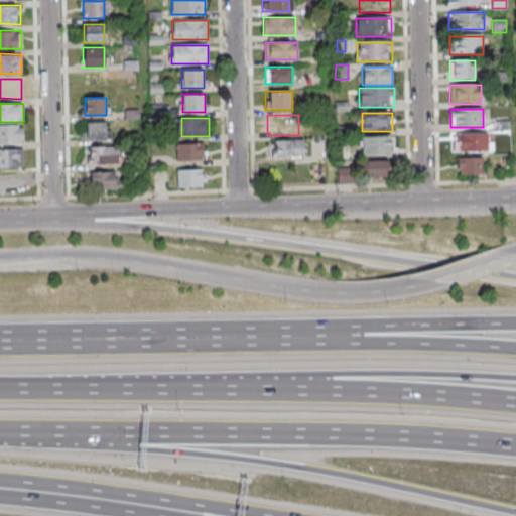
[(105,122),(83,122),(83,140),(105,140),(105,122)]
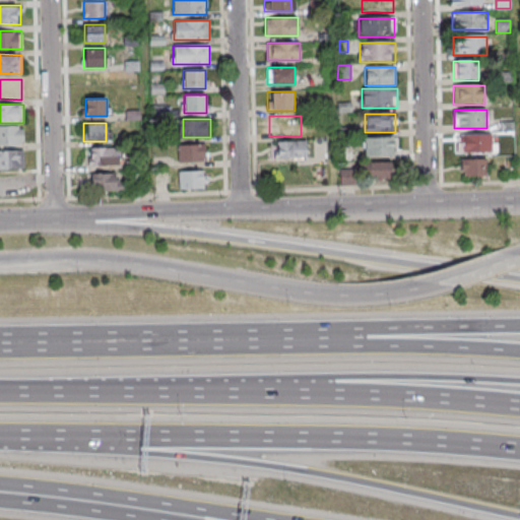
[(0,144),(23,145),(23,126),(0,125),(0,144)]
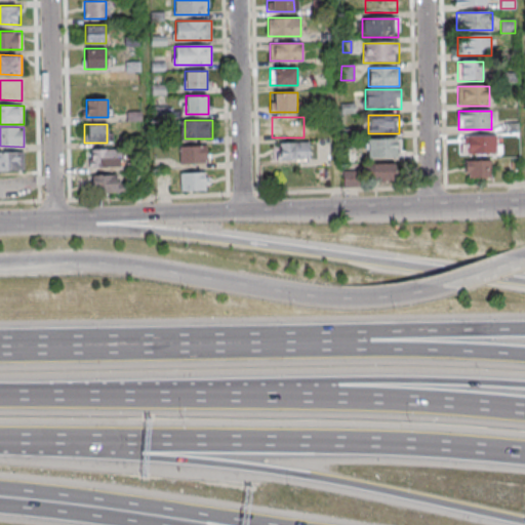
[(499,155),(499,135),(460,135),(460,155),(499,155)]
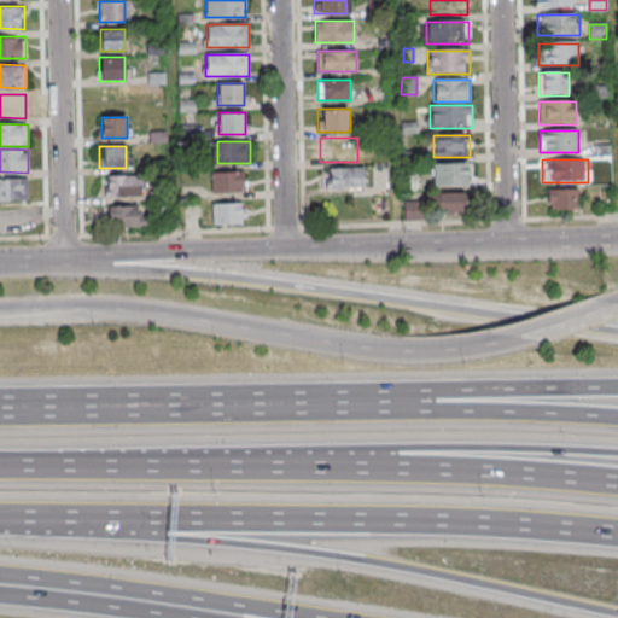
[(432,187),(468,187),(468,164),(432,164),(432,187)]
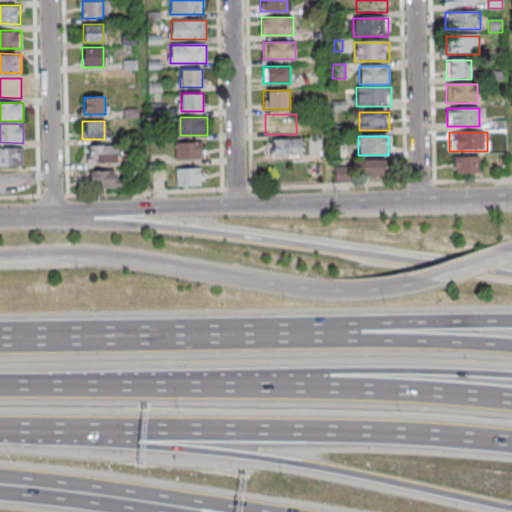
[(303,139),(268,139),(268,157),(303,157),(303,139)]
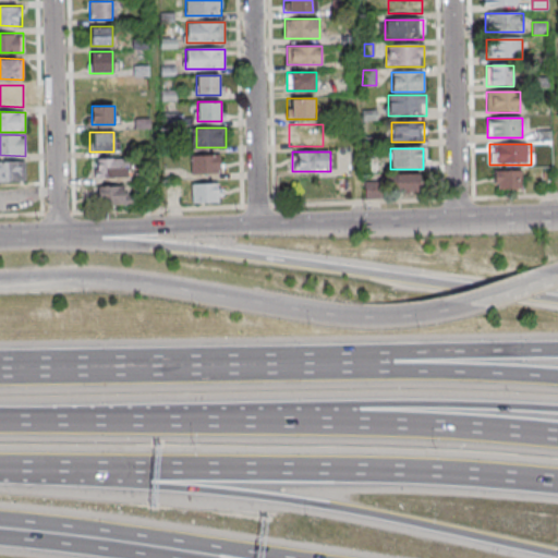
[(220,155),(191,155),(191,174),(220,174),(220,155)]
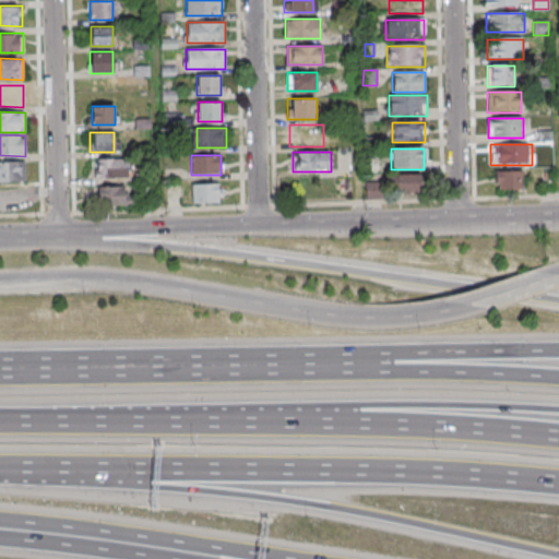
[(365,156),(365,173),(380,173),(380,156),(365,156)]
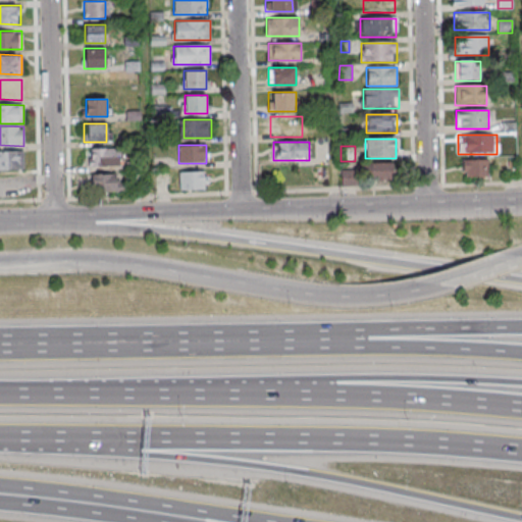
[(119,166),(119,148),(89,148),(89,166),(119,166)]
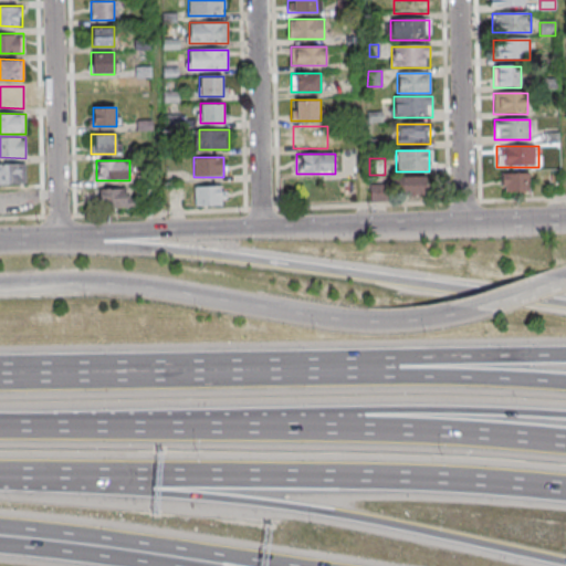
[(0,184),(25,184),(25,164),(0,163),(0,184)]
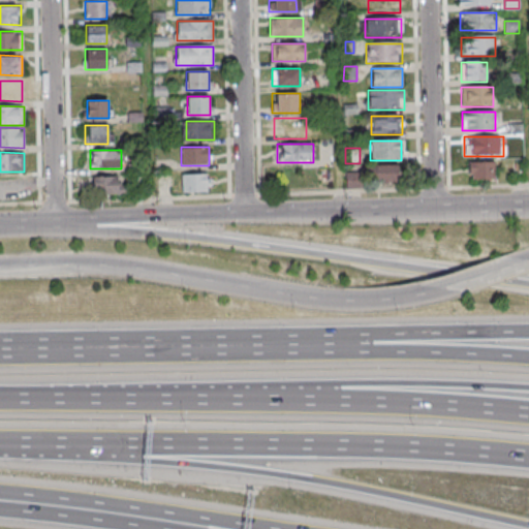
[(468,181),(495,181),(495,162),(468,162),(468,181)]
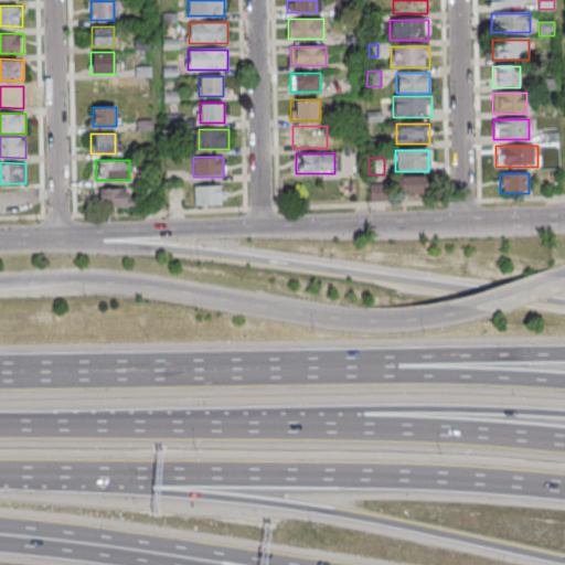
[(424,195),(424,177),(392,177),(392,195),(424,195)]
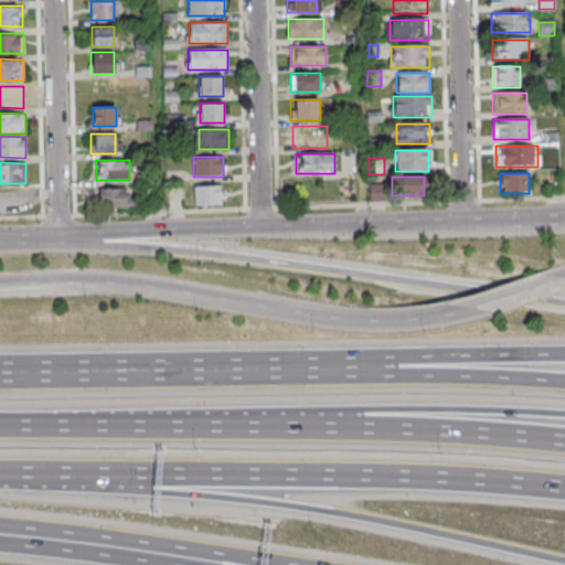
[(384,184),(370,184),(370,204),(384,204),(384,184)]
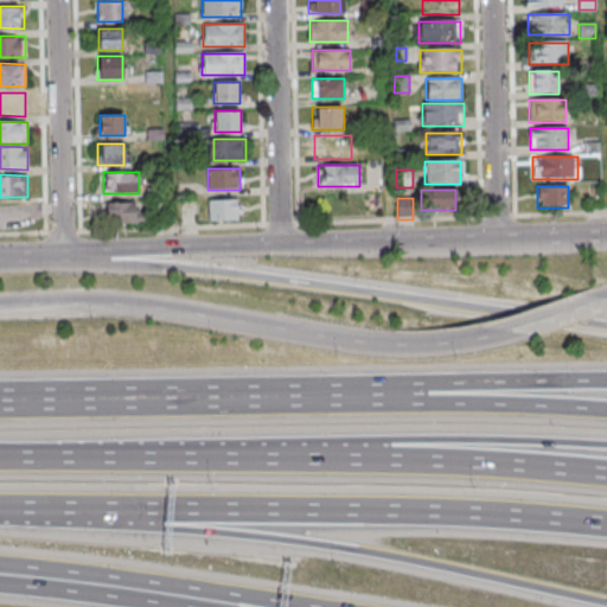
[(208,199),(208,222),(240,221),(240,199),(208,199)]
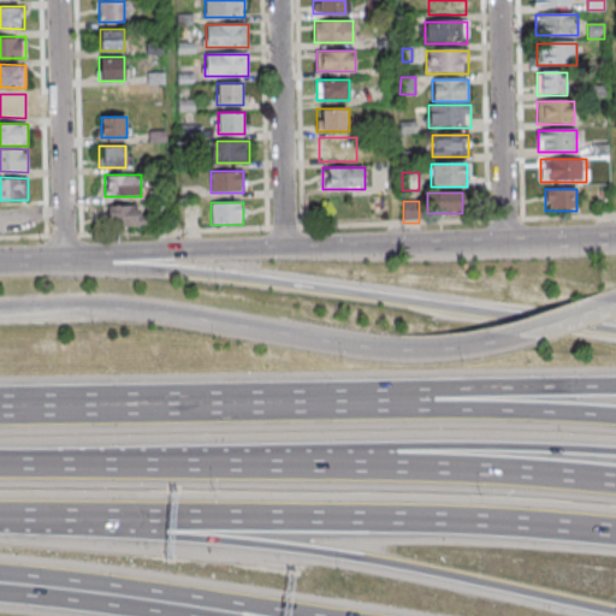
[(144,205),(108,205),(108,225),(144,225),(144,205)]
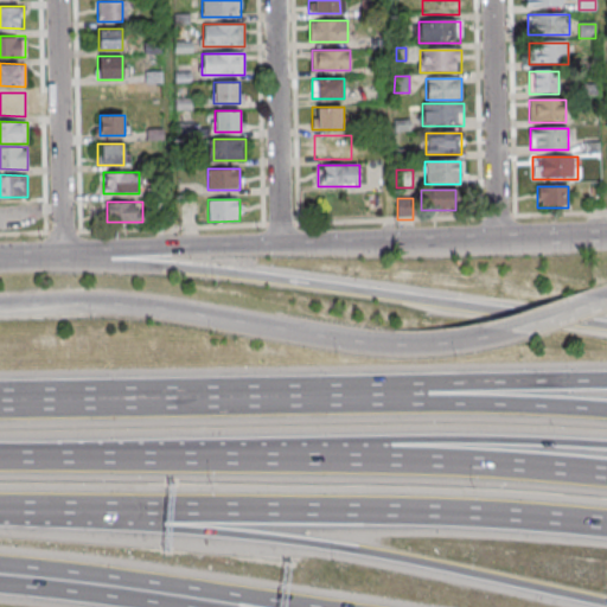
All buildings are outlined.
